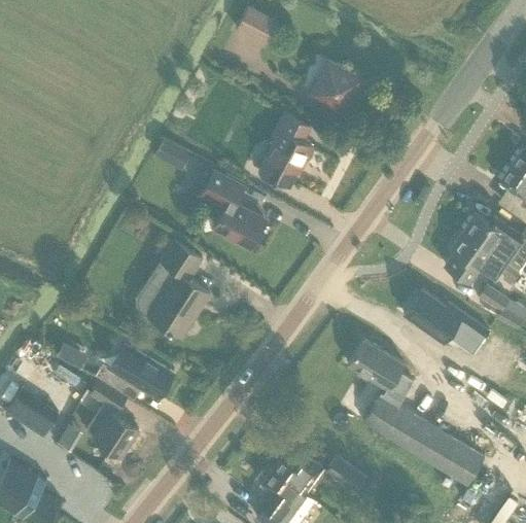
[(277,26),(247,9),(234,34),(263,50),(277,26)]
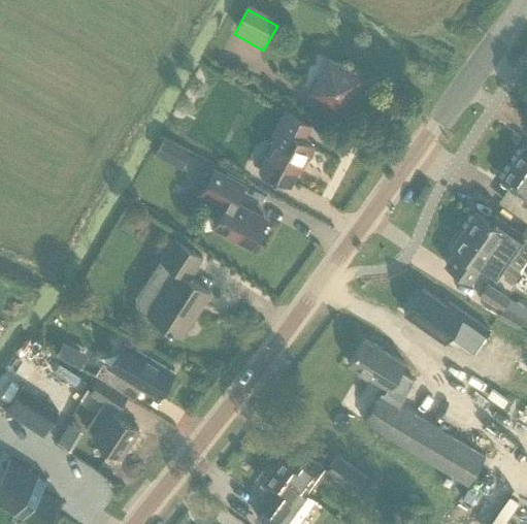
[(363,83),(329,64),(311,98),(330,108),(329,110),(346,119),(355,103),(353,102),(363,83)]
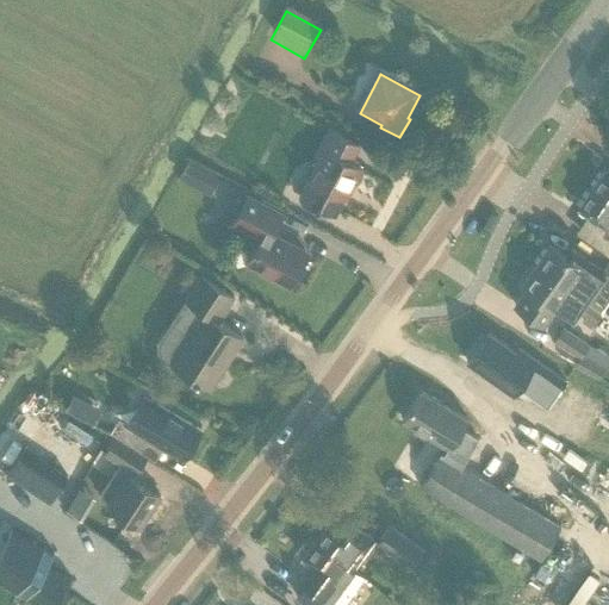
[(360,149),(330,133),(316,161),(322,163),(302,200),(336,219),(350,192),(353,193),(364,173),(350,167),(360,149)]
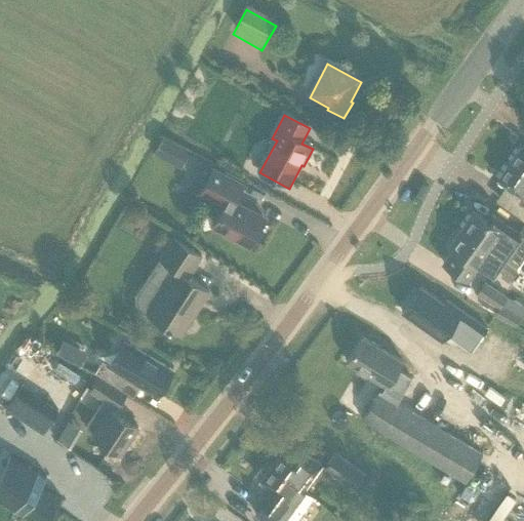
[(162,141),(154,157),(178,170),(188,154),(162,141)]
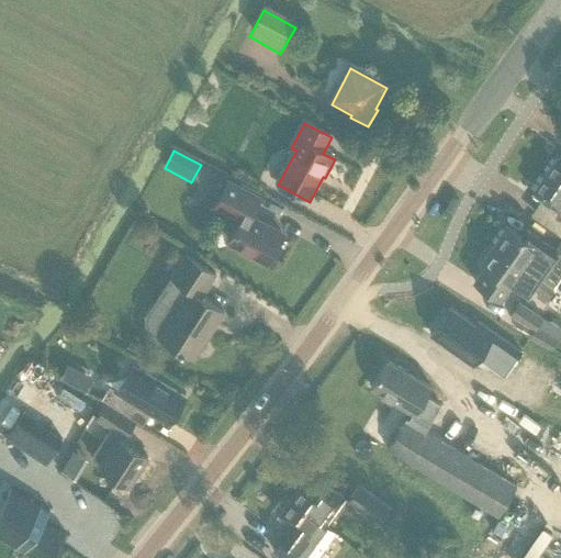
[(560,160),(559,160),(547,177),(533,198),(542,204),(533,219),(560,238),(560,160)]
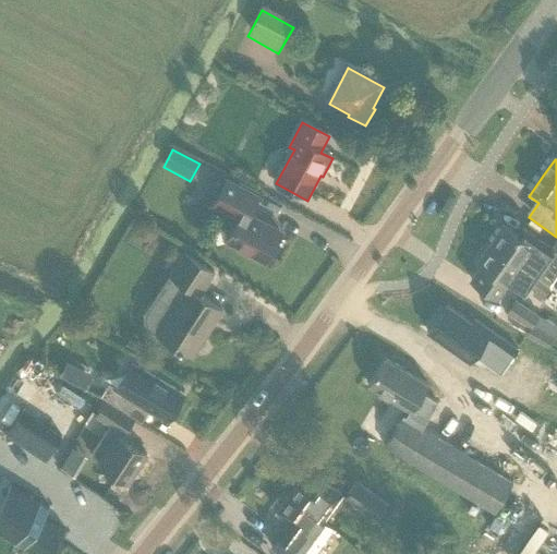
[(214,208),(238,220),(225,244),(228,245),(263,265),(279,233),(250,218),(259,201),(227,183),(214,208)]
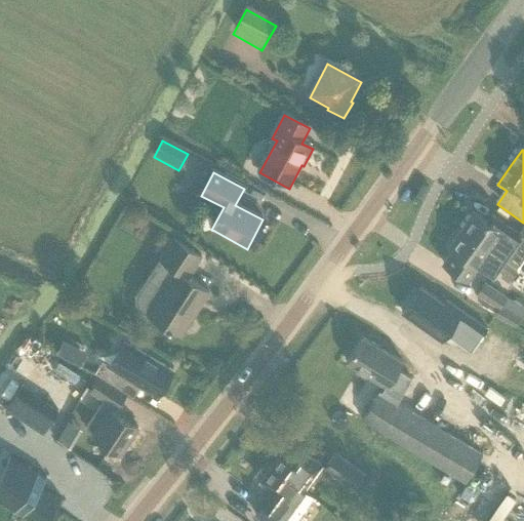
[(474,215),(461,234),(513,269),(523,252),(523,231),(522,230),(518,236),(492,218),(488,225),(474,215)]
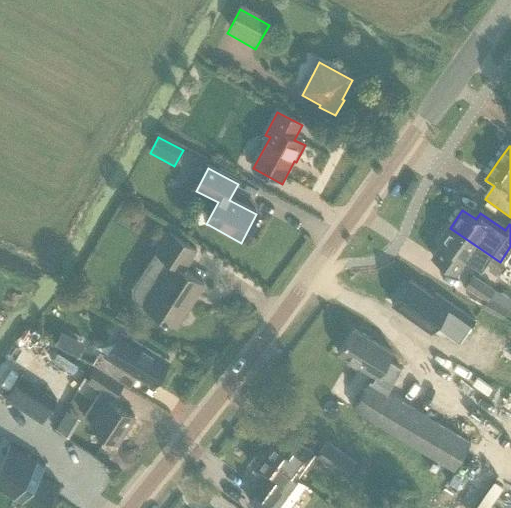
[(500,262),(450,228),(438,244),(442,247),(433,260),(457,277),(466,263),(479,272),(483,266),(499,277),(507,266),(500,262)]
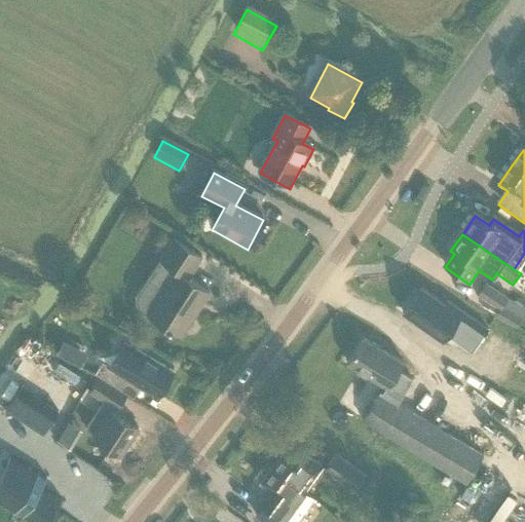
[(202,261),(175,243),(160,263),(137,300),(136,308),(139,314),(181,341),(210,296),(189,282),(202,261)]
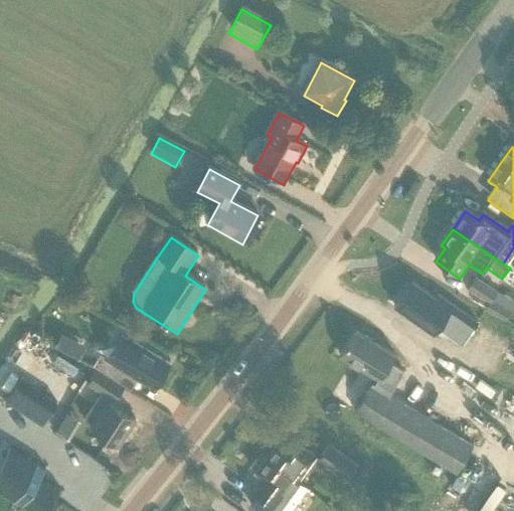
[(496,295),(475,281),(468,292),(489,307),(496,295)]
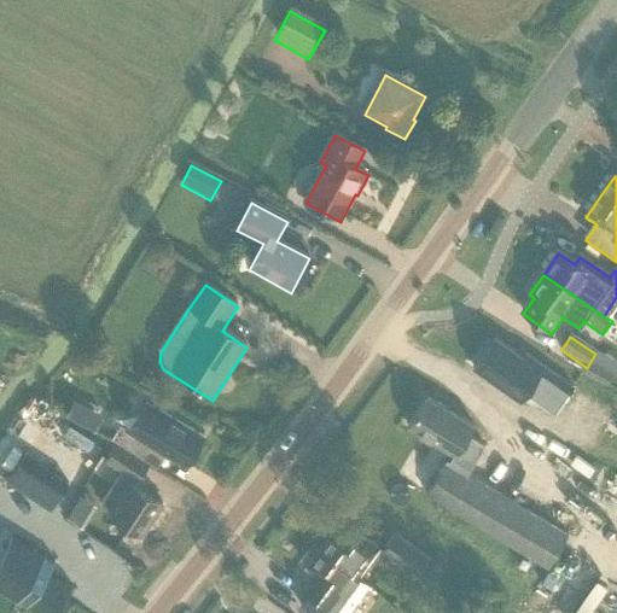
[(521,404),(527,397),(554,418),(572,392),(525,357),(522,362),(494,342),(473,371),(521,404)]
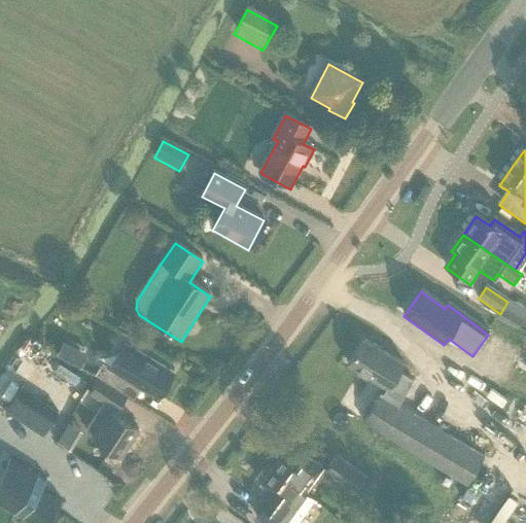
[(135,327),(124,321),(117,332),(129,339),(135,327)]
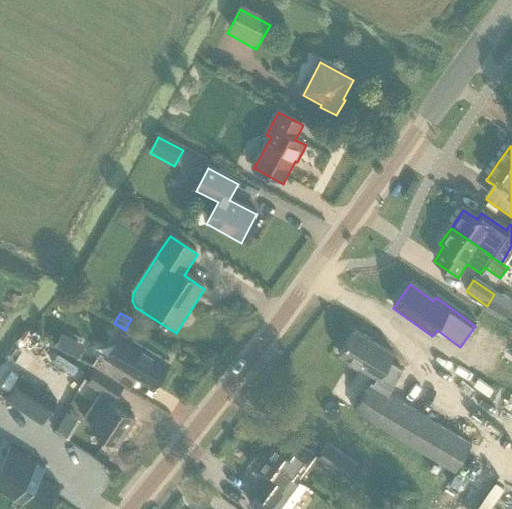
[(394,357),(354,332),(339,357),(368,374),(370,371),(378,376),(355,413),(455,474),(472,446),(389,396),(403,373),(389,365),(394,357)]
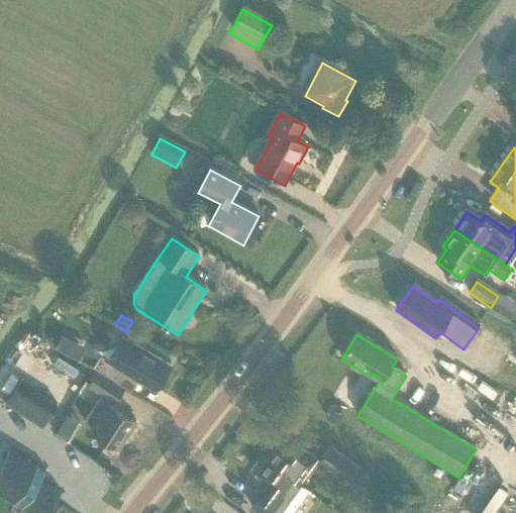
[(78,350),(62,342),(56,352),(72,362),(78,350)]
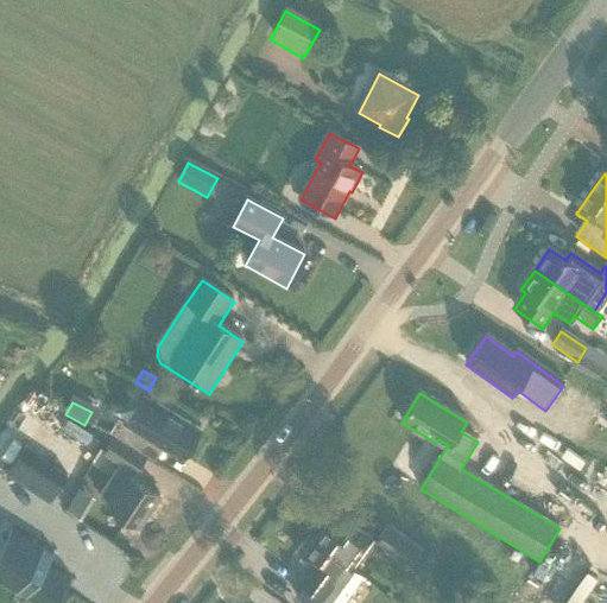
[(163,450),(184,463),(202,432),(156,404),(138,432),(120,421),(111,436),(119,442),(146,457),(155,463),(163,450)]
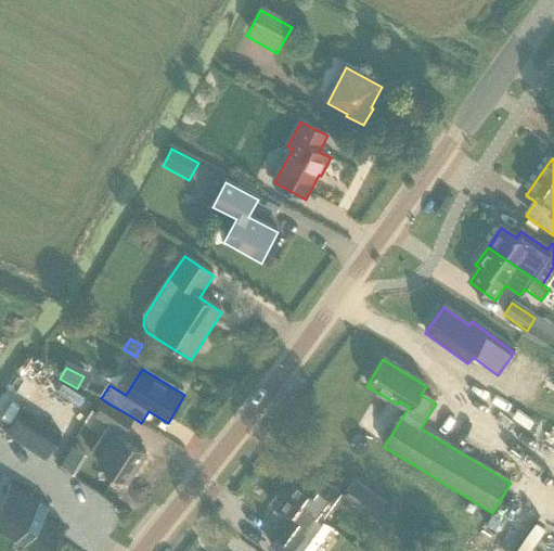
[(131,420),(133,418),(108,404),(99,421),(111,427),(92,456),(102,462),(100,466),(127,485),(146,456),(118,438),(120,434),(125,437),(134,421),(131,420)]
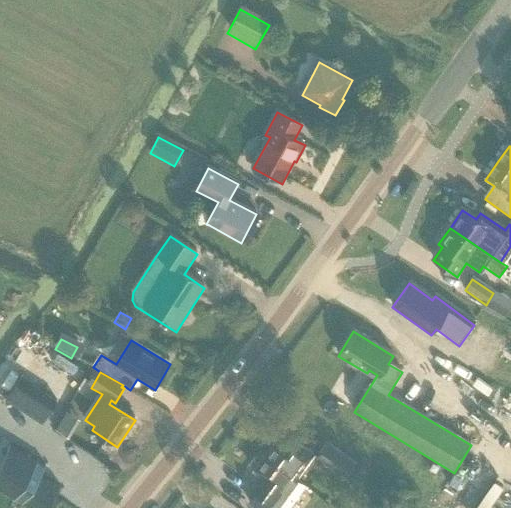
[(57,403),(20,379),(6,401),(43,425),(57,403)]
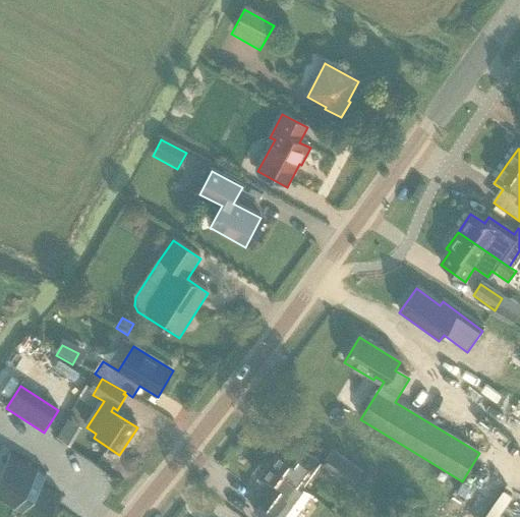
[(301,447),(321,454),(325,443),(306,436),(301,447)]
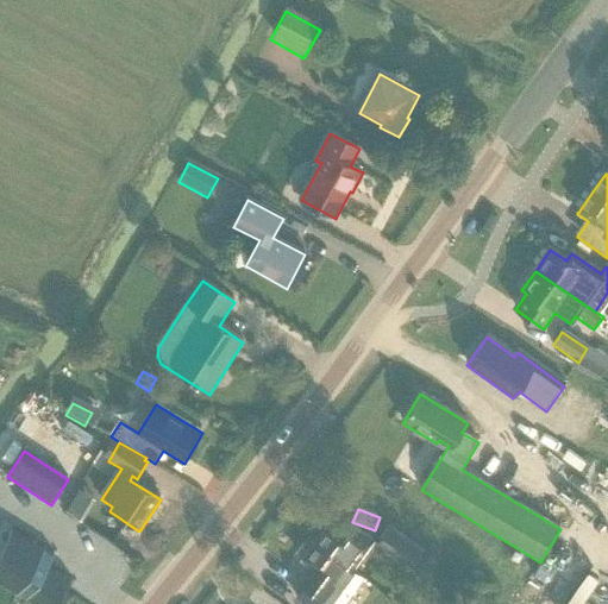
[(331,524),(317,543),(348,566),(344,570),(352,574),(375,543),(367,538),(349,526),(343,534),(331,524)]
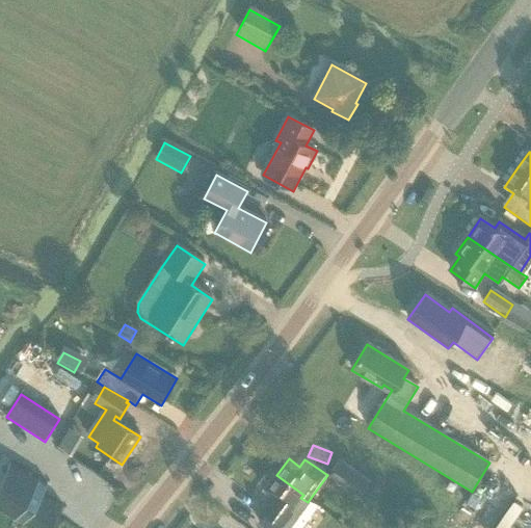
[(370,484),(338,464),(325,482),(356,503),(370,484)]
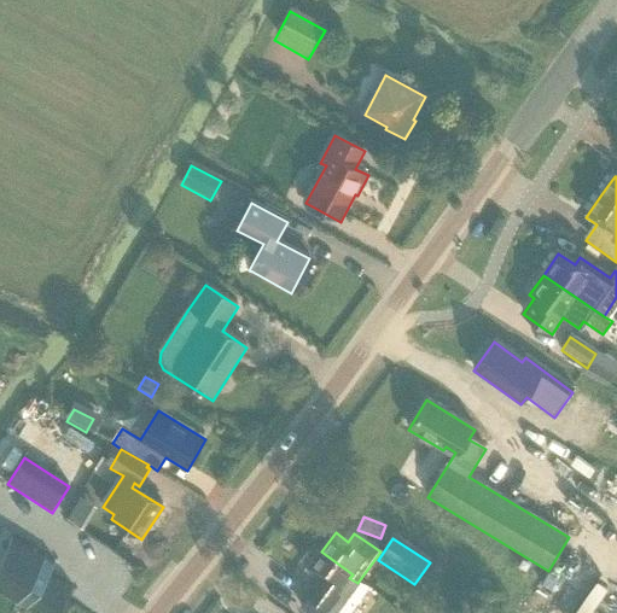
[(0,594),(29,612),(60,612),(74,591),(50,576),(56,566),(13,539),(12,541),(21,547),(0,578),(0,594)]
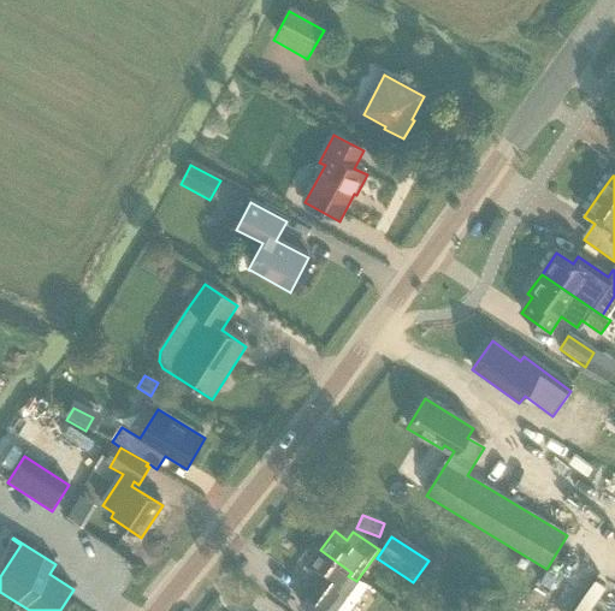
[(352,610),(367,589),(356,581),(348,576),(352,573),(320,550),(306,569),(321,580),(299,610),(352,610)]
